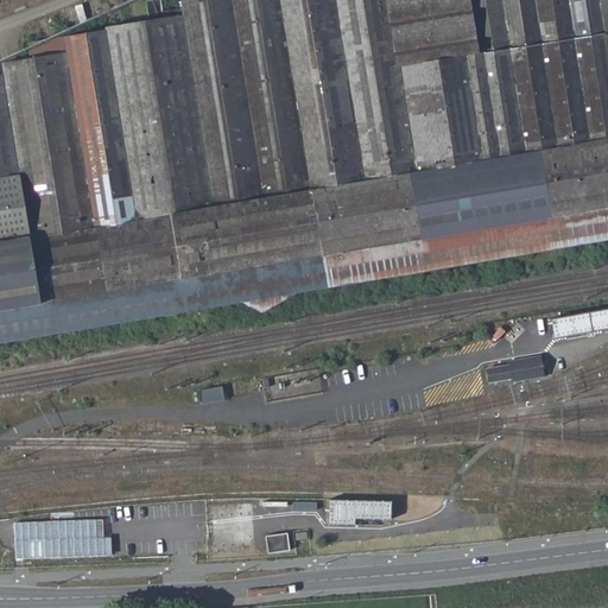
[(0,341),(238,299),(259,311),(292,291),(432,268),(390,0),(219,0),(184,6),(185,12),(158,16),(158,18),(62,35),(67,64),(1,75),(2,84),(0,84),(0,341)]
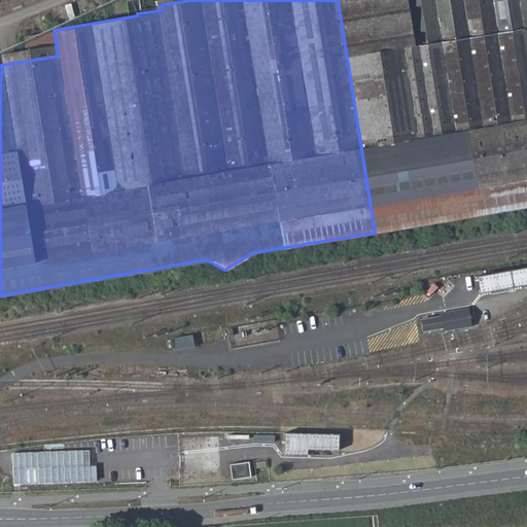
[(526,0),(338,0),(375,233),(526,207),(526,0)]
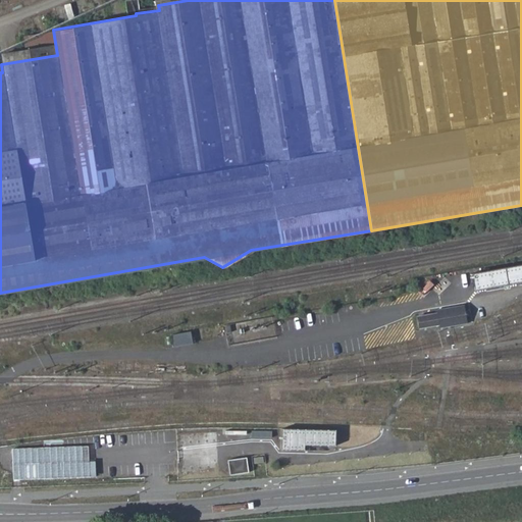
[(521,263),(473,272),(476,290),(521,280),(521,263)]
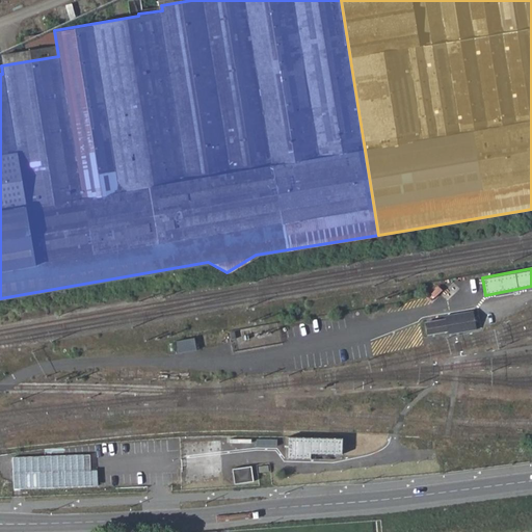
[(178,352),(197,348),(195,337),(176,341),(178,352)]
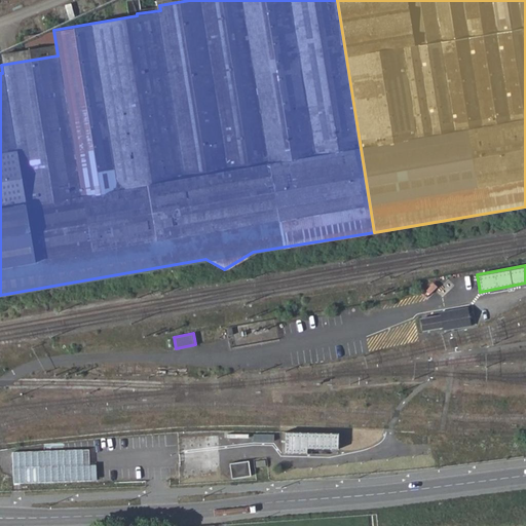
[(339,433),(286,430),(285,449),(339,451),(339,433)]
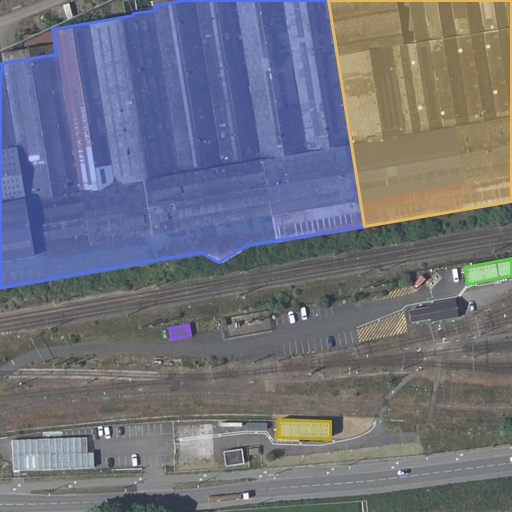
[(225,450),(227,465),(245,463),(243,448),(225,450)]
